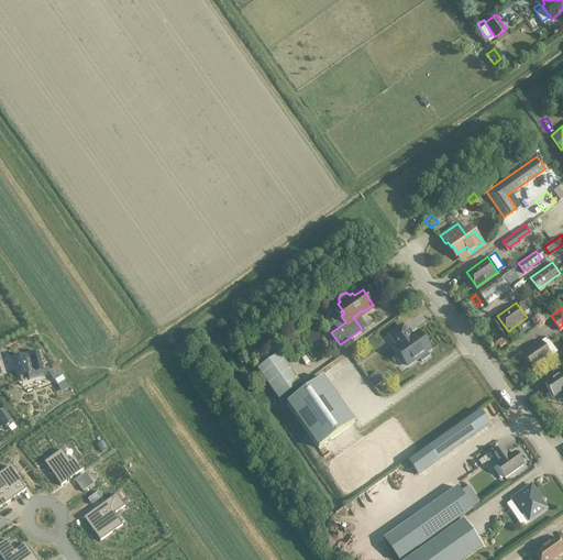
[(419,355),(421,359),(430,353),(427,349),(430,347),(418,330),(410,335),(403,324),(390,332),(398,343),(396,346),(408,363),(419,355)]
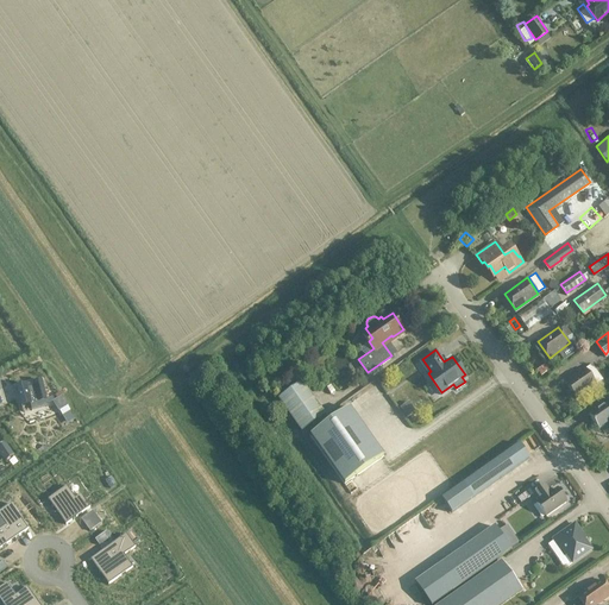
[(592,361),(584,366),(596,383),(603,377),(592,361)]
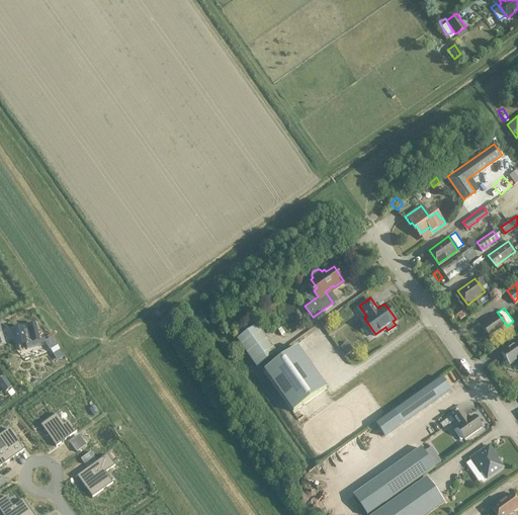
[(507,326),(497,312),(481,324),(491,337),(507,326)]
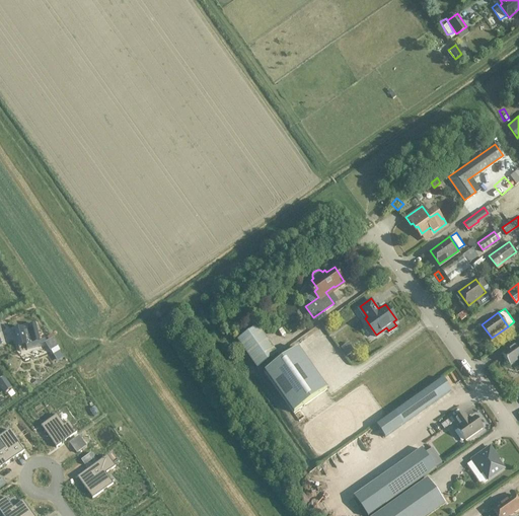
[(14,327),(18,344),(25,342),(26,348),(41,344),(39,339),(40,339),(35,322),(34,322),(29,323),(28,323),(28,324),(22,325),(21,325),(14,327)]
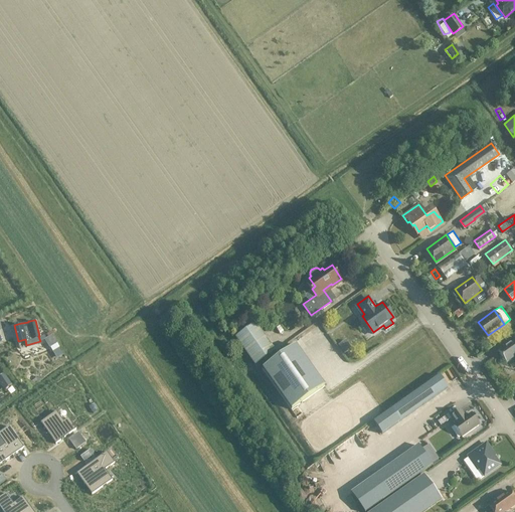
[(235,335),(255,363),(255,364),(276,350),(255,321),(235,335)]
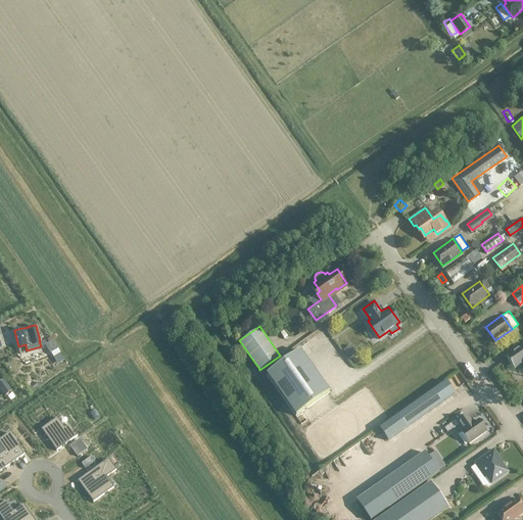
[(50,340),(46,342),(51,349),(58,345),(54,337),(50,340)]
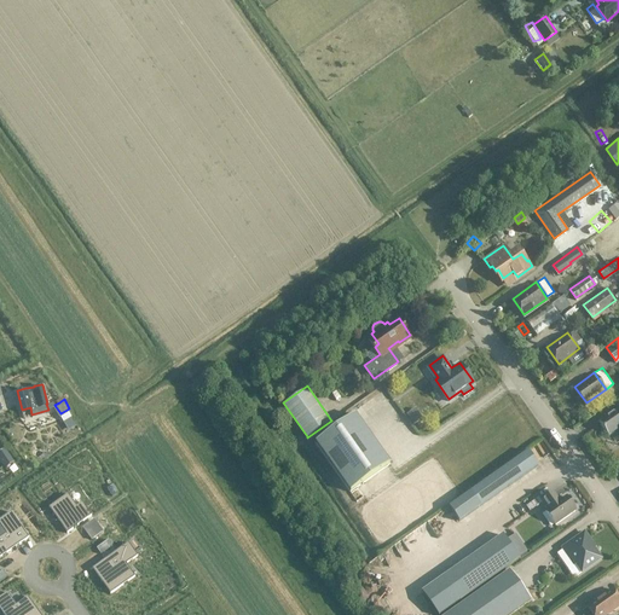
[(613,411),(599,421),(608,434),(618,427),(618,405),(617,407),(617,408),(614,411),(613,411)]
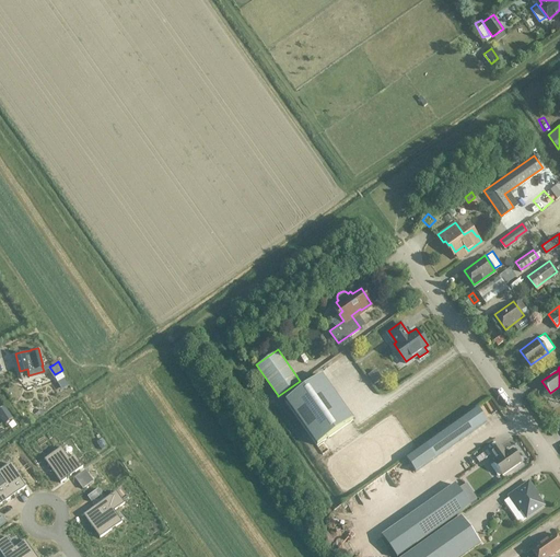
[(372,370),(368,373),(374,382),(378,379),(372,370)]
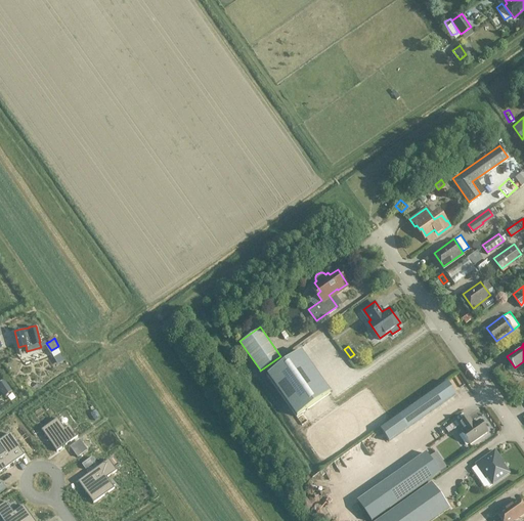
[(300,349),(266,373),(296,415),(330,391),(300,349)]
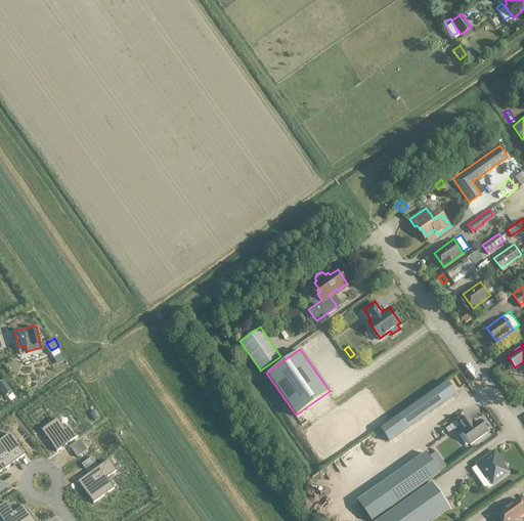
[(4,379),(0,381),(0,388),(4,395),(11,390),(4,379)]
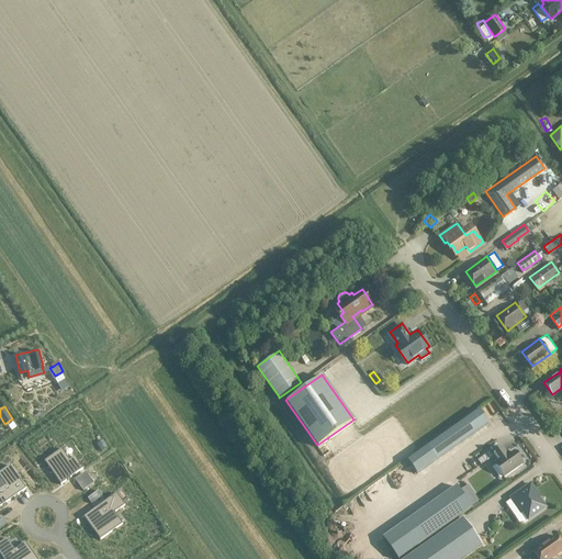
[(480,407),(407,458),(416,471),(489,421),(480,407)]
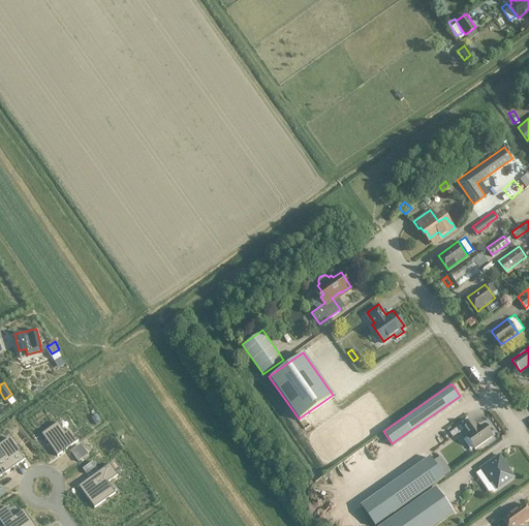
[(474,446),(492,434),(484,423),(477,427),(475,424),(476,424),(472,418),(462,426),(468,434),(466,435),(474,446)]
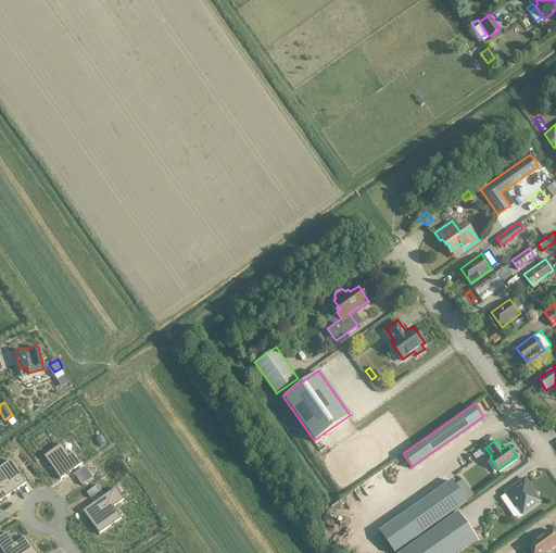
[(60,441),(43,453),(60,476),(81,460),(73,448),(67,452),(60,441)]
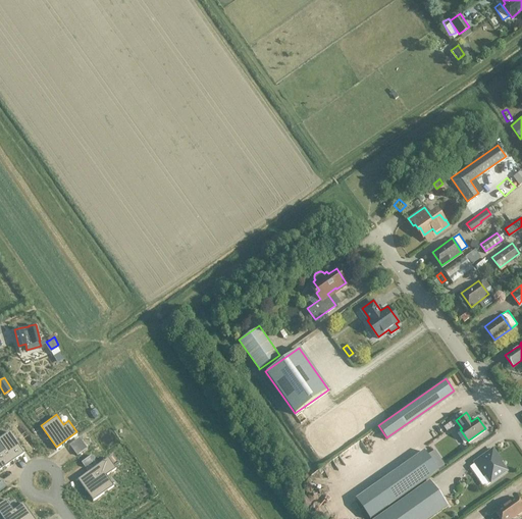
[(0,440),(5,448),(0,451),(0,467),(23,451),(8,429),(0,434),(0,440)]
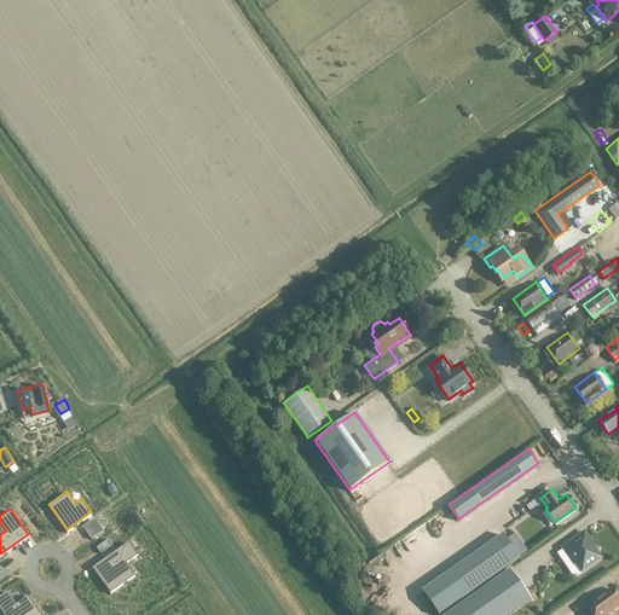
[(93,515),(81,523),(90,535),(102,527),(93,515)]
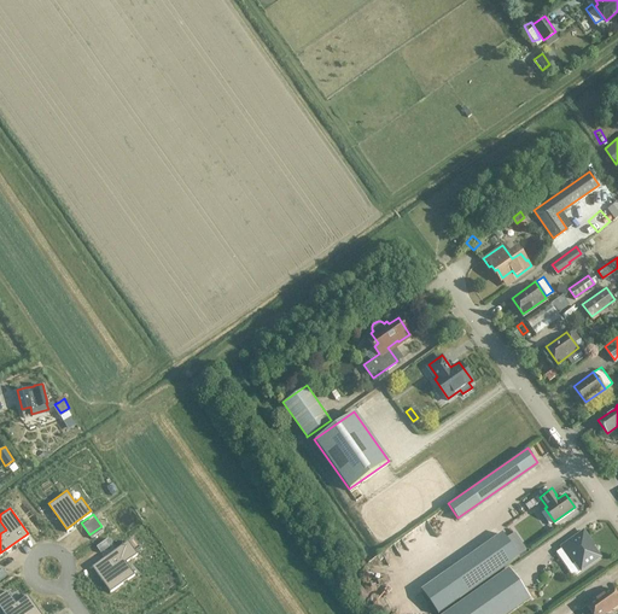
[(590,539),(583,530),(561,545),(572,560),(575,560),(581,568),(599,555),(589,541),(590,539)]
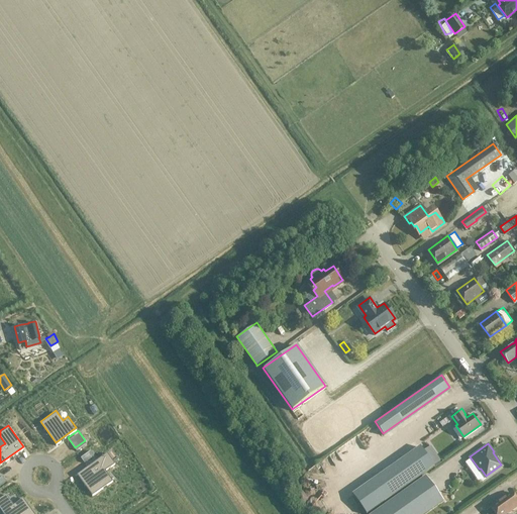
[(420,444),(351,492),(366,512),(434,465),(420,444)]
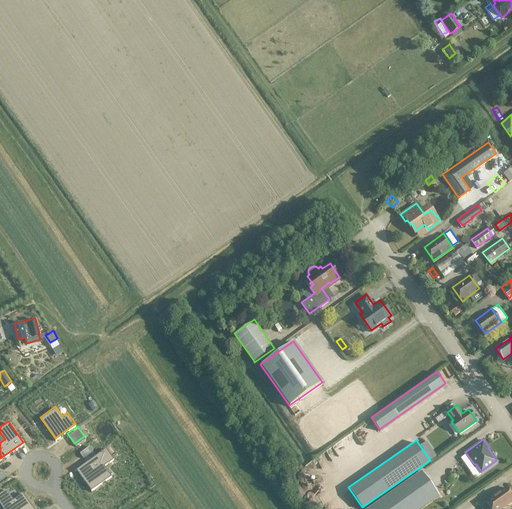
[(89,444),(79,451),(82,455),(82,456),(92,449),(89,444)]
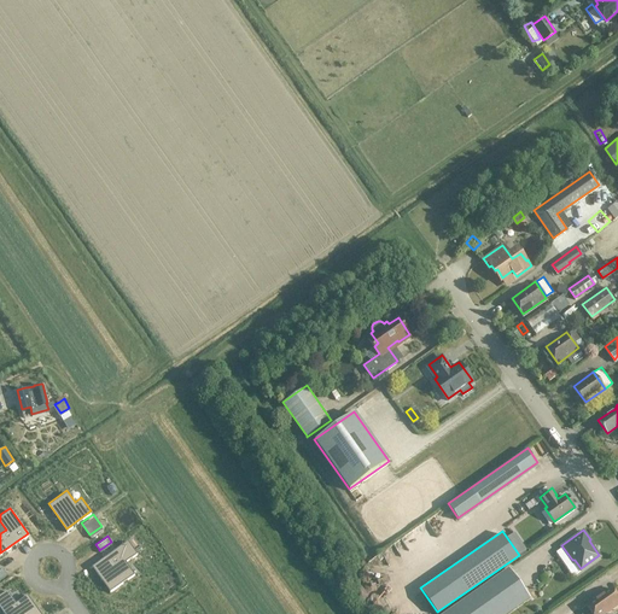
[(127,538),(91,563),(109,589),(134,572),(126,560),(136,551),(127,538)]
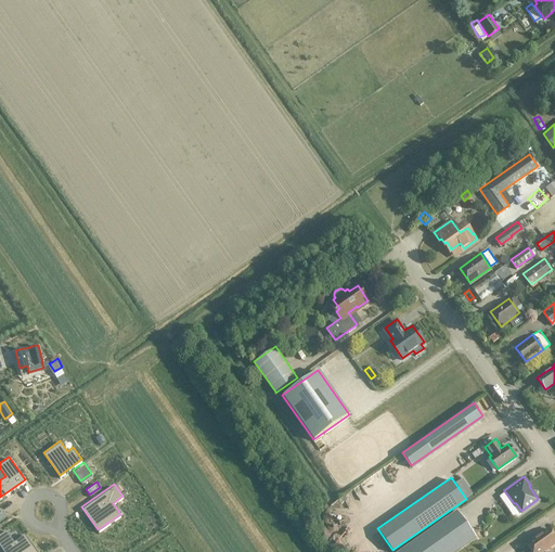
[(396,551),(452,551),(476,536),(456,510),(396,551)]
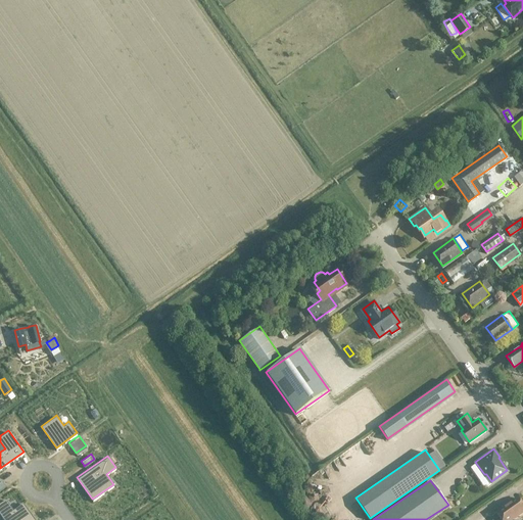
[(513,519),(513,518),(522,511),(522,504),(517,497),(510,502),(509,500),(502,505),(503,506),(495,512),(502,519),(513,519)]
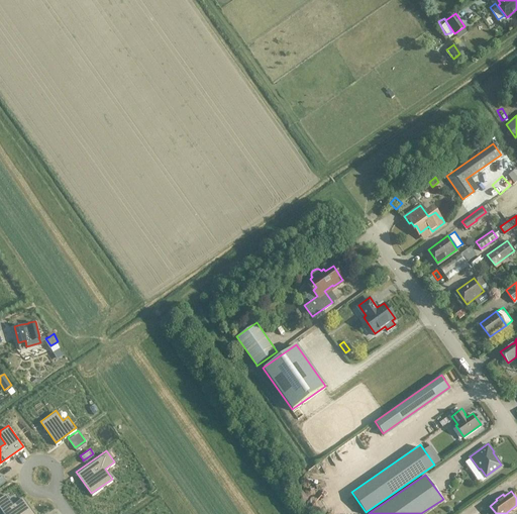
[(6,493),(0,497),(0,507),(4,513),(35,513),(23,497),(13,503),(6,493)]
